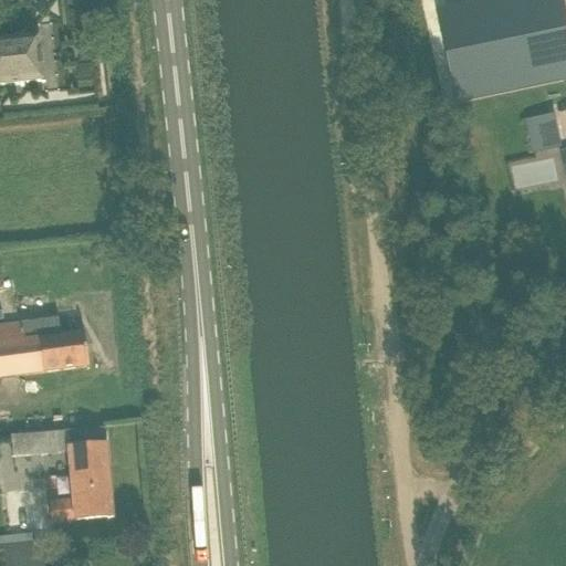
[(565,25),(561,0),(480,0),(435,10),(454,105),(565,81),(565,25)]
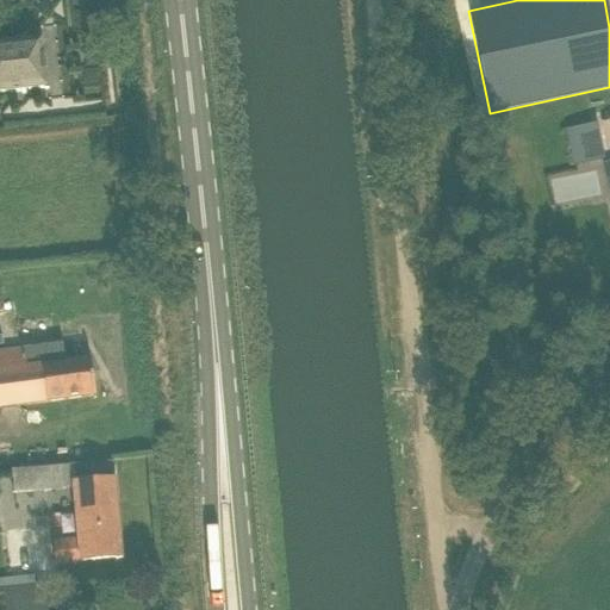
[(0,43),(0,94),(48,89),(43,39),(0,43)]
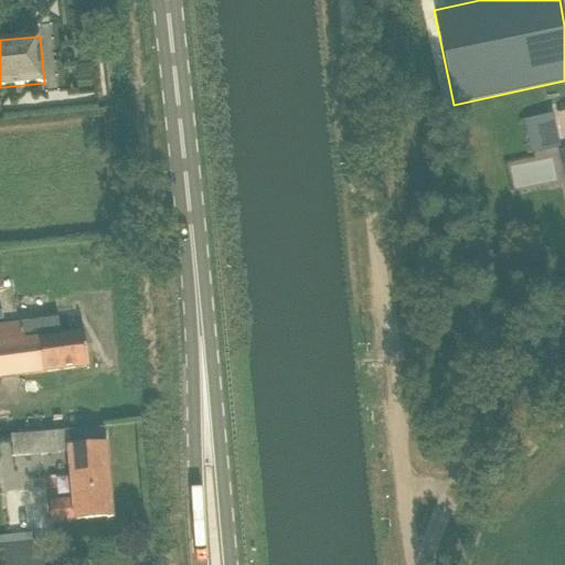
[(531,150),(561,147),(556,114),(528,117),(531,150)]
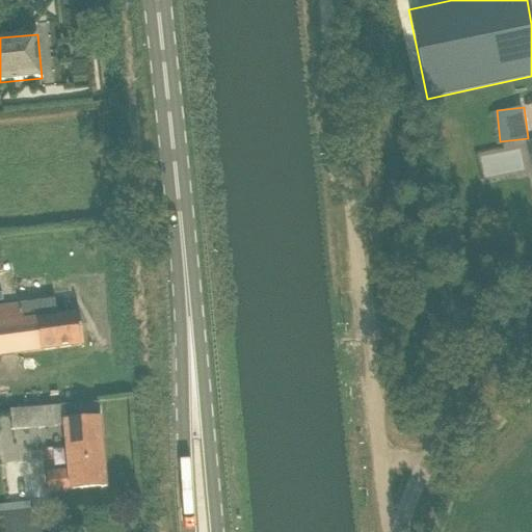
[(479,152),(482,177),(525,173),(522,147),(479,152)]
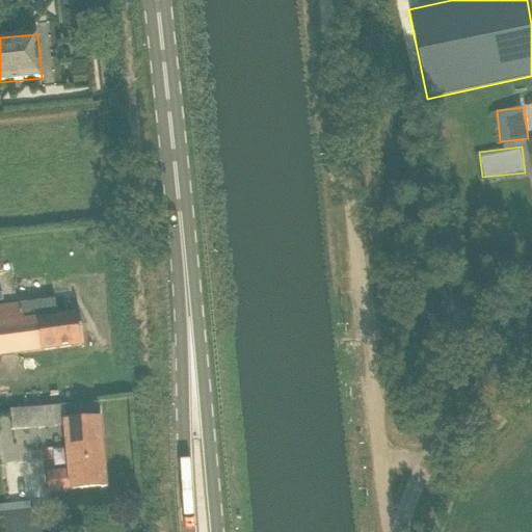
[(54,298),(0,306),(0,357),(83,346),(79,313),(56,317),(54,298)]
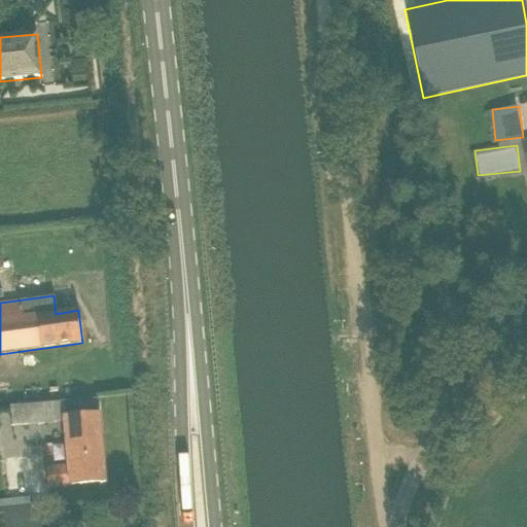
[(64,423),(66,445),(102,442),(98,399),(8,408),(10,428),(64,423)]
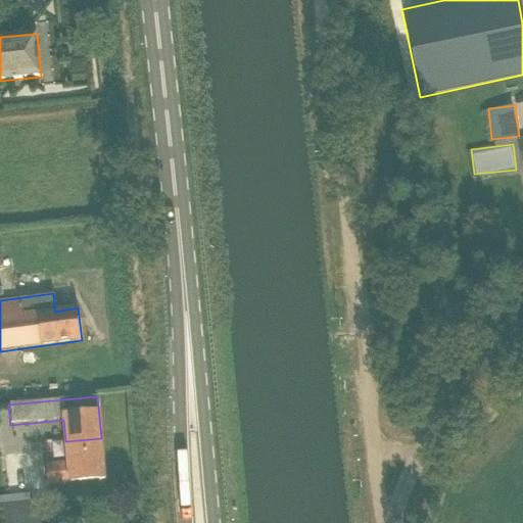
[(101,438),(65,441),(67,466),(46,468),(47,484),(104,479),(101,438)]
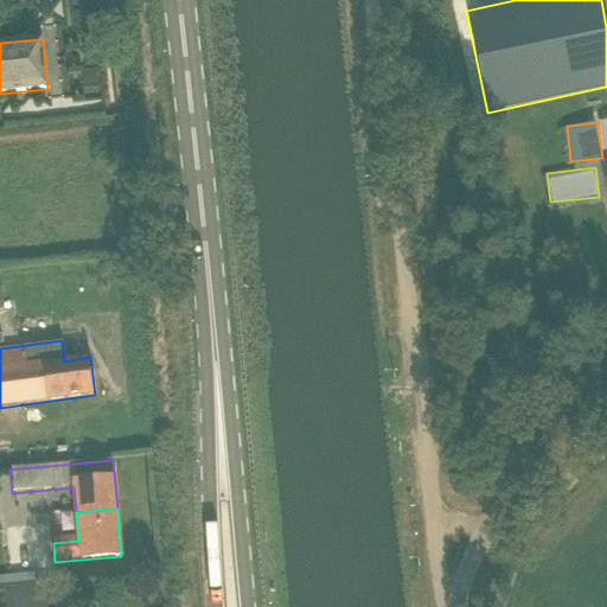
[(0,575),(0,588),(36,585),(34,572),(0,575)]
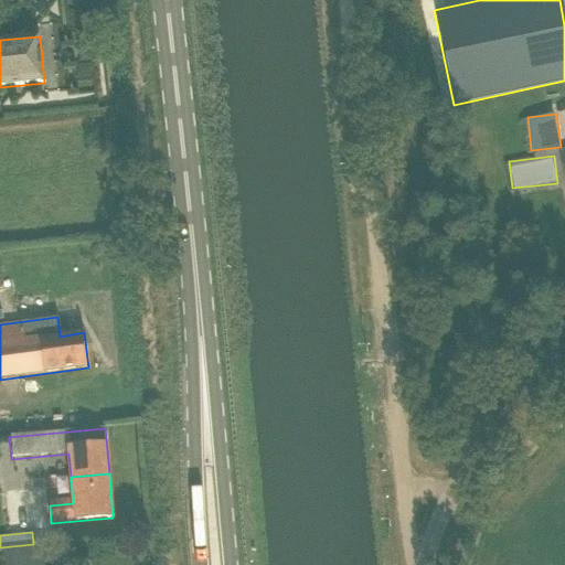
[(33,544),(0,547),(0,564),(39,564),(38,544),(33,544)]
